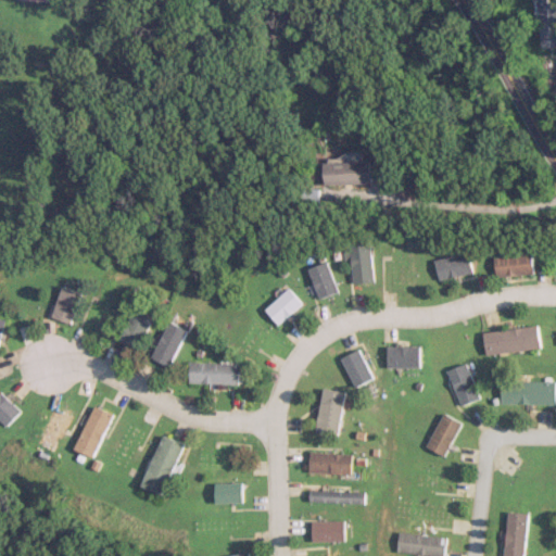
[(547,1),(546,0),(536,0),(539,47),(555,46),(555,16),(555,1),(547,1)]
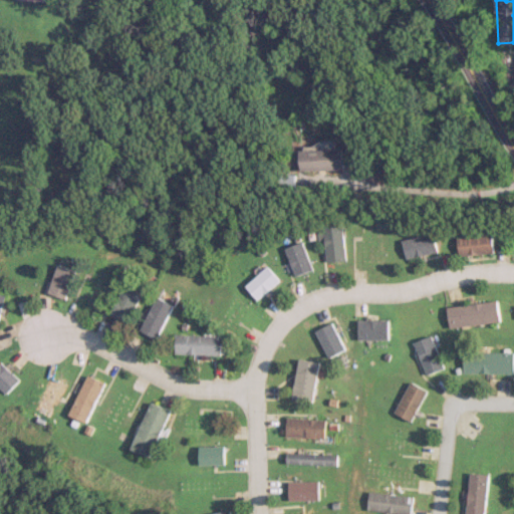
[(297,150),(297,170),(342,170),(342,150),(297,150)]
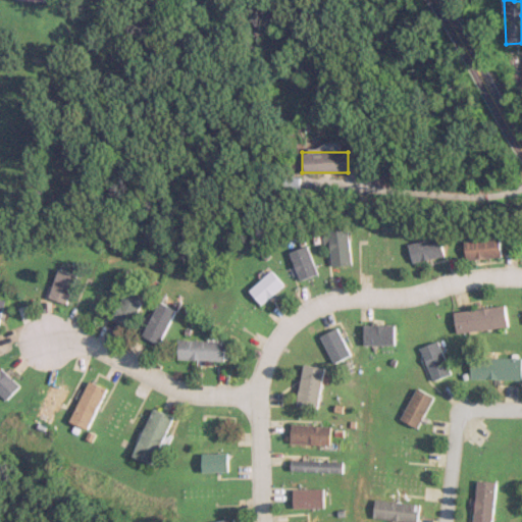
[(279,191),(299,191),(299,176),(279,176),(279,191)]
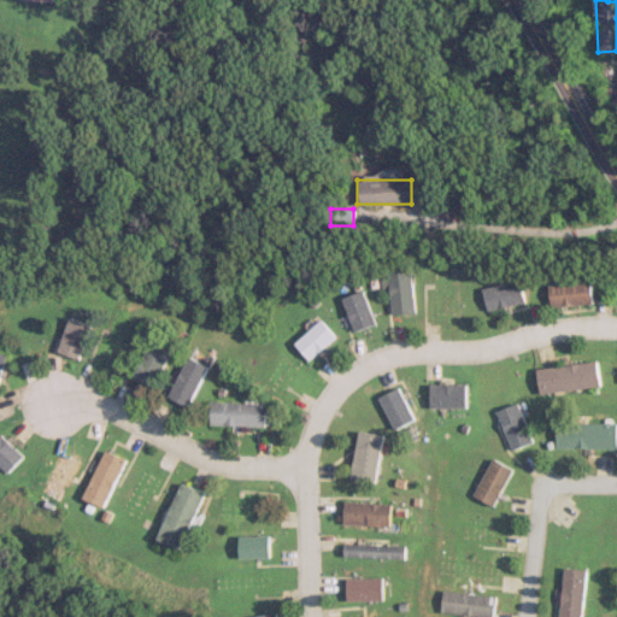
[(416,311),(407,269),(382,274),(391,316),(416,311)]
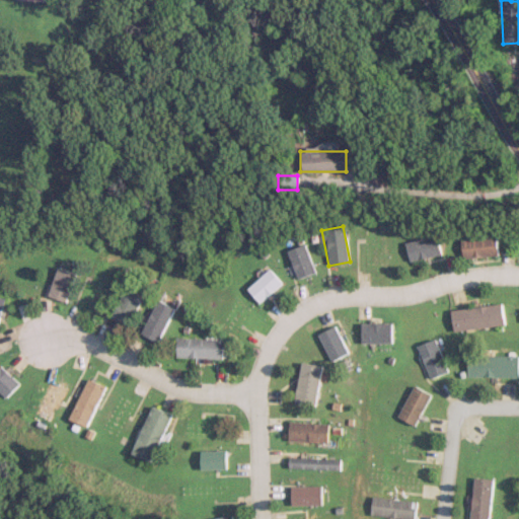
[(441,254),(437,235),(405,241),(410,261),(441,254)]
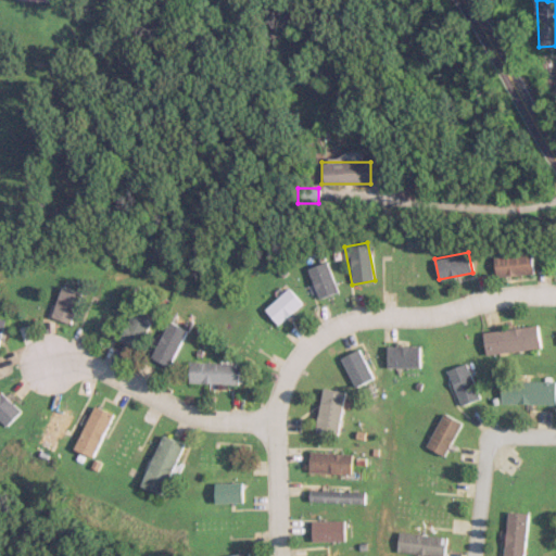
[(534,275),(534,254),(494,254),(494,275),(534,275)]
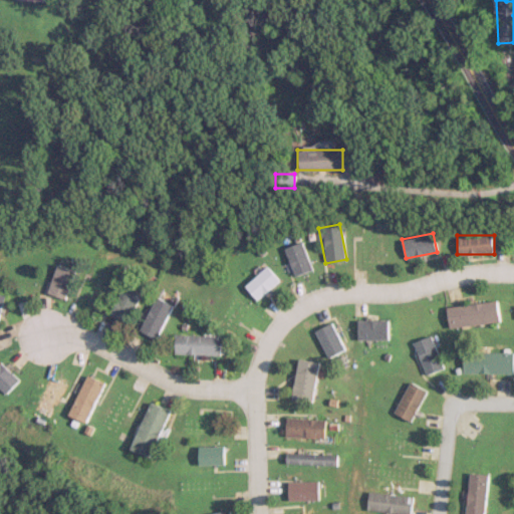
[(311,269),(299,241),(283,248),(295,276),(311,269)]
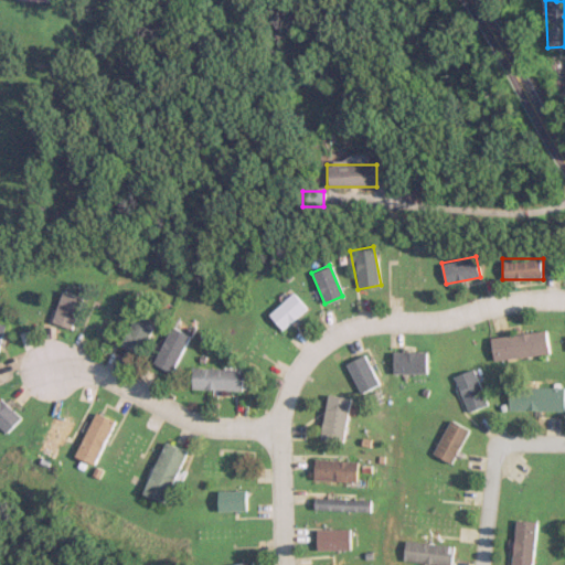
[(71,328),(81,296),(60,289),(49,320),(71,328)]
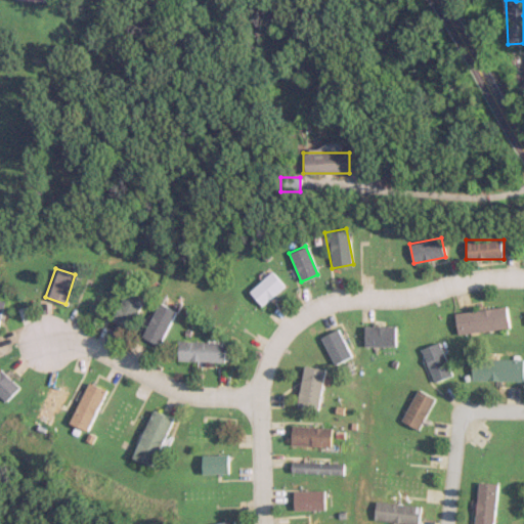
[(284,286),(271,270),(247,291),(260,306),(284,286)]
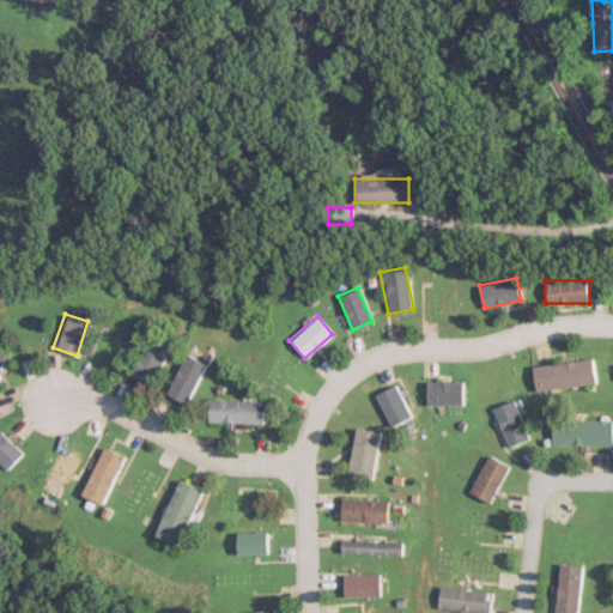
[(165,350),(145,339),(127,374),(149,384),(165,350)]
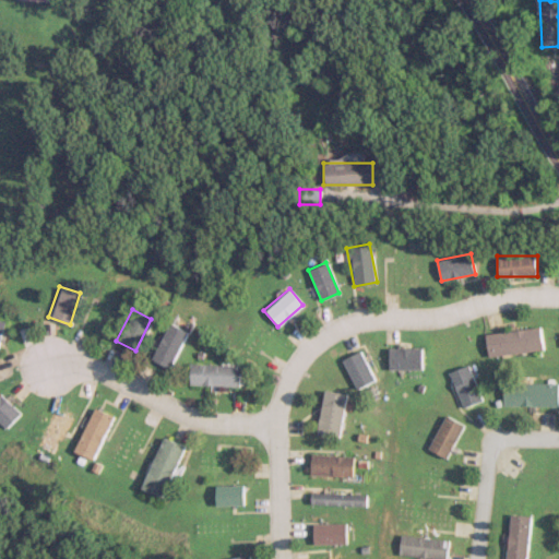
[(186,330),(167,321),(149,358),(167,367),(186,330)]
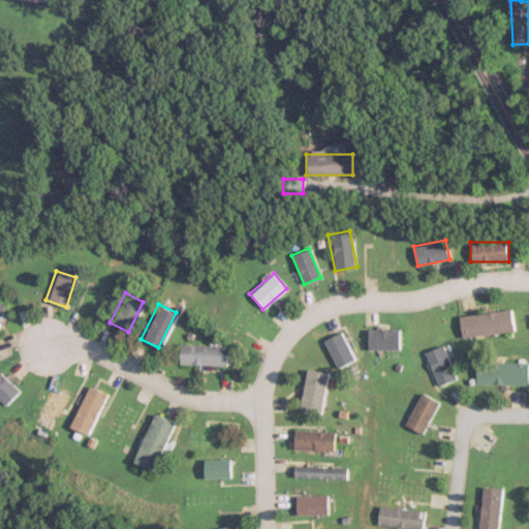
[(458,316),(461,337),(512,331),(510,310),(458,316)]
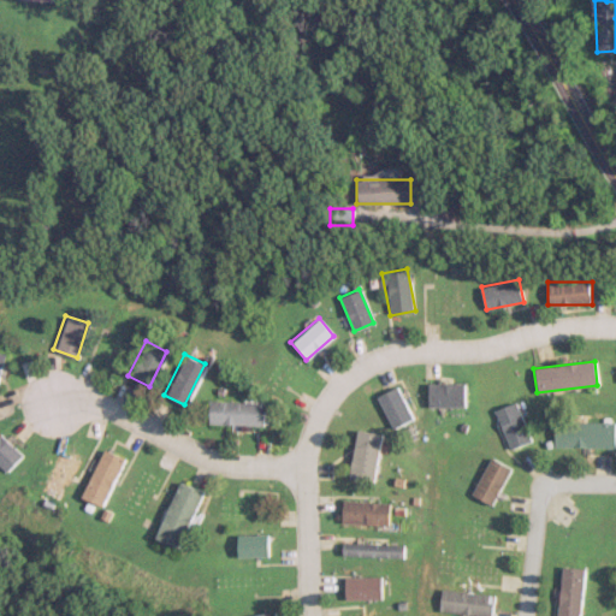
[(427,384),(427,407),(463,407),(463,384),(427,384)]
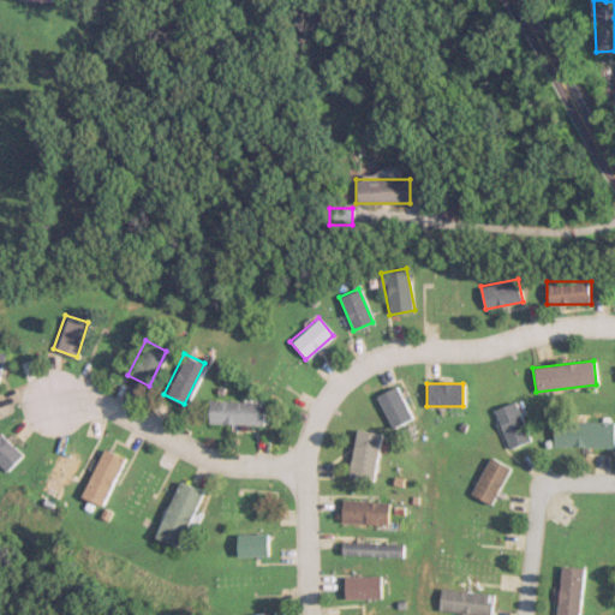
[(375,395),(390,428),(411,418),(395,386),(375,395)]
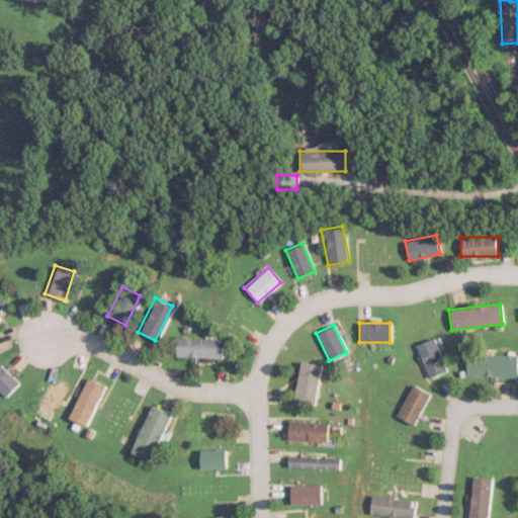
[(173,355),(219,357),(220,338),(174,335),(173,355)]
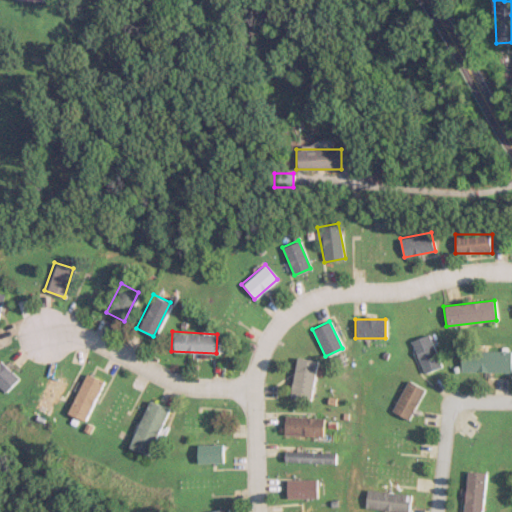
[(409,341),(422,373),(440,366),(427,334),(409,341)]
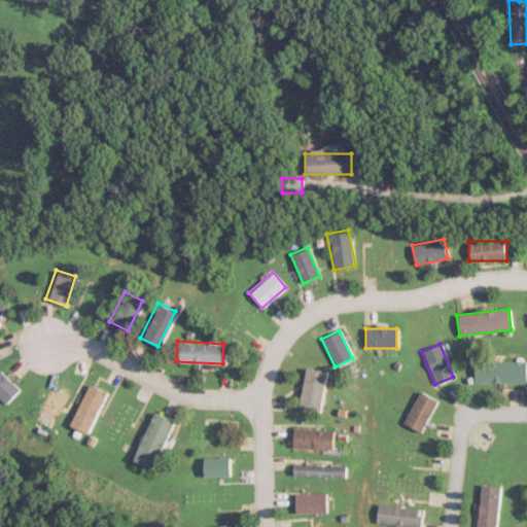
[(472,383),(526,383),(526,360),(472,360),(472,383)]
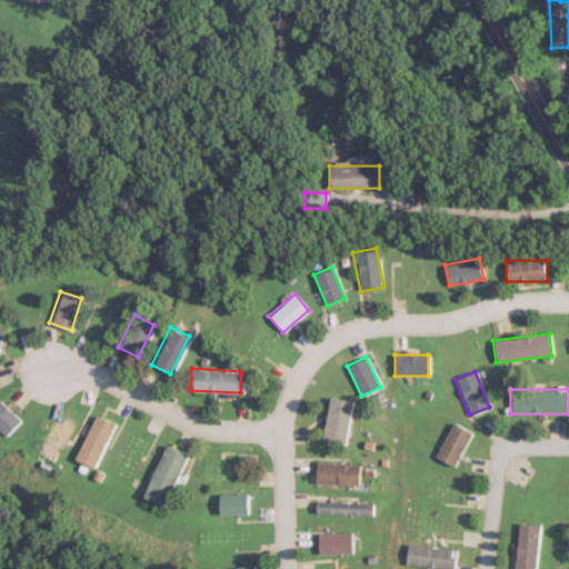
[(0,429),(6,435),(20,419),(0,400),(0,429)]
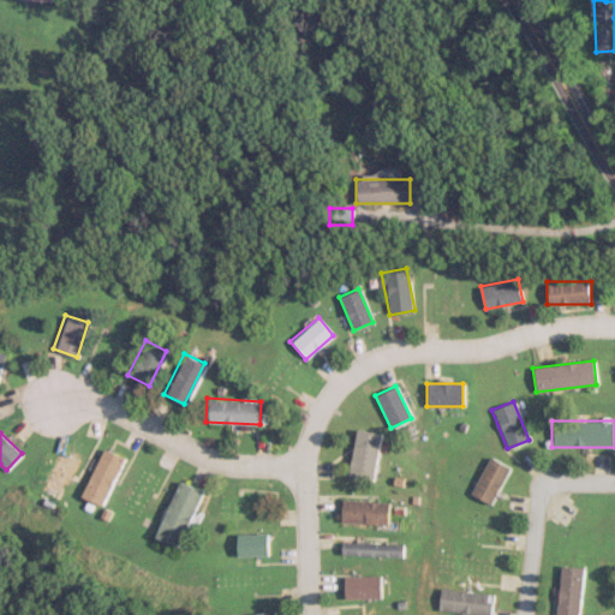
[(79,494),(101,505),(124,458),(102,447),(79,494)]
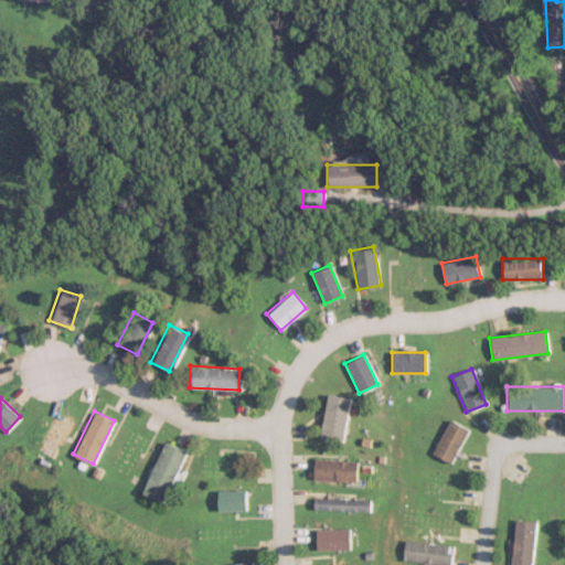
[(73,420),(53,412),(35,449),(55,458),(73,420)]
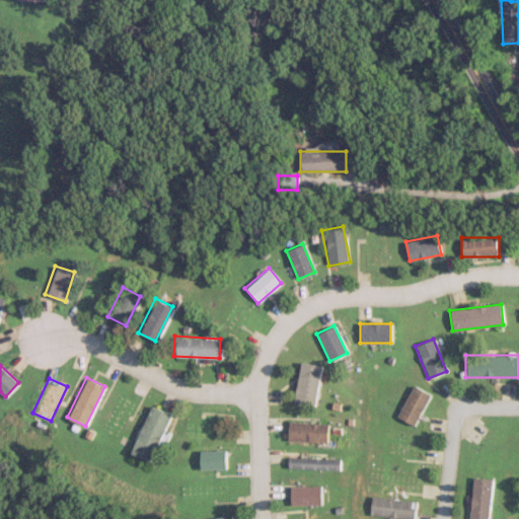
[(429,394),(412,385),(395,418),(413,427),(429,394)]
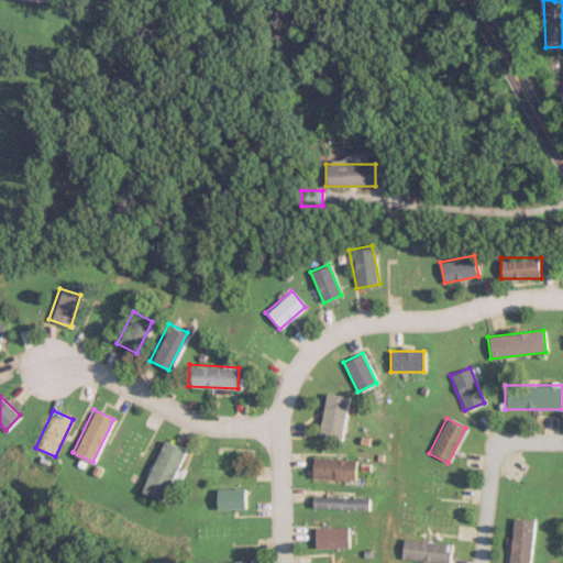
[(164,500),(184,448),(159,439),(141,492),(164,500)]
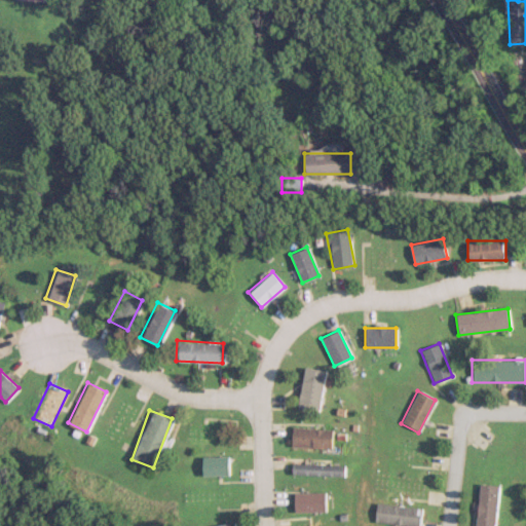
[(290,446),(330,448),(331,428),(291,426),(290,446)]
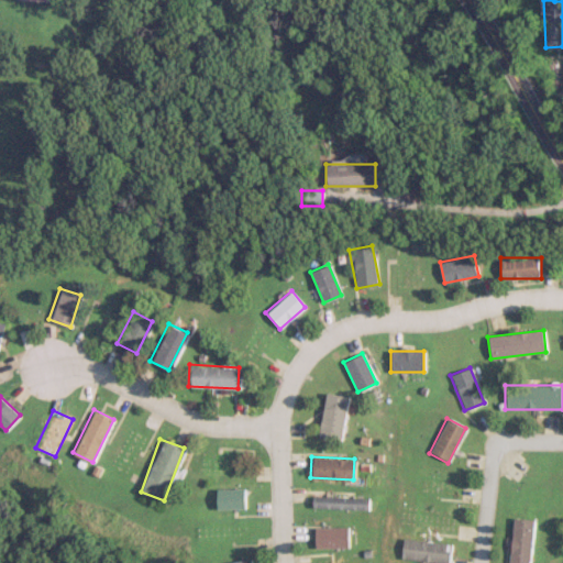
[(214,488),(214,508),(244,508),(244,488),(214,488)]
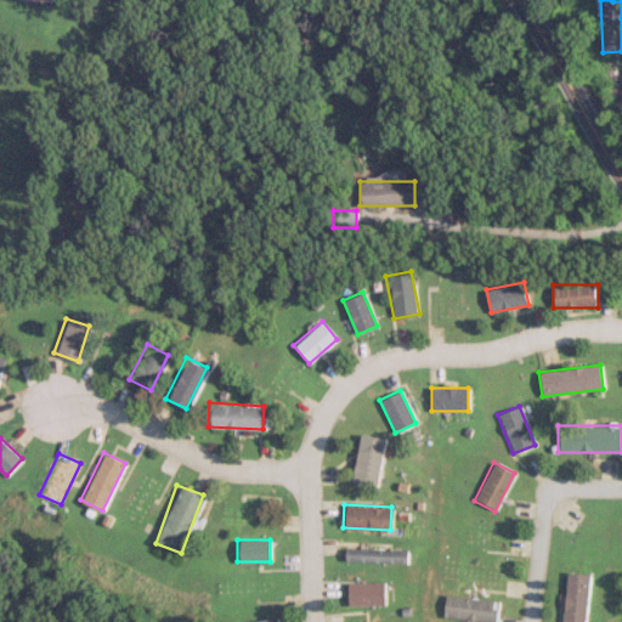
[(344,561),(405,561),(405,549),(344,549),(344,561)]
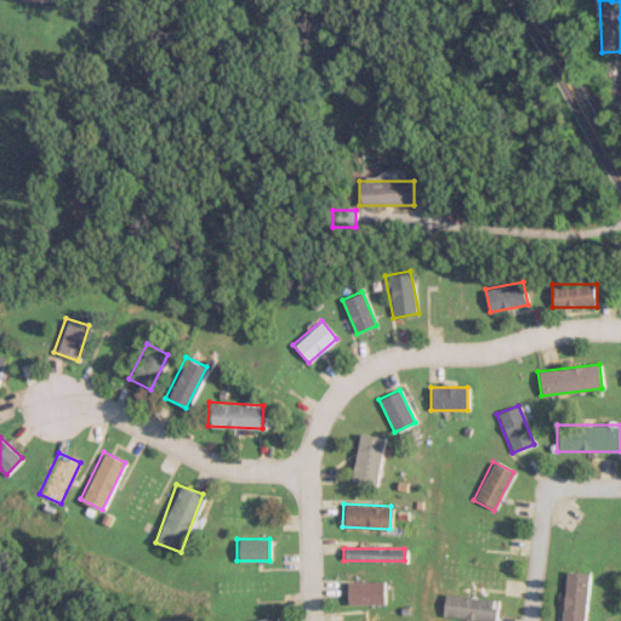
[(558,620),(581,620),(586,573),(563,570),(558,620)]
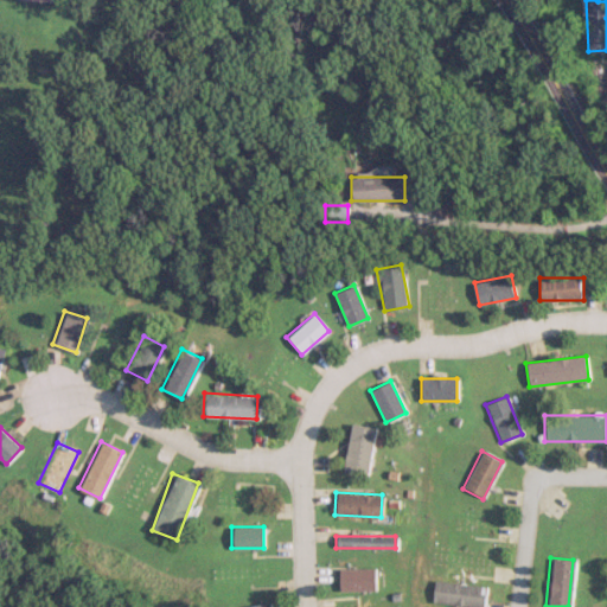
[(375,568),(337,568),(337,590),(375,590),(375,568)]
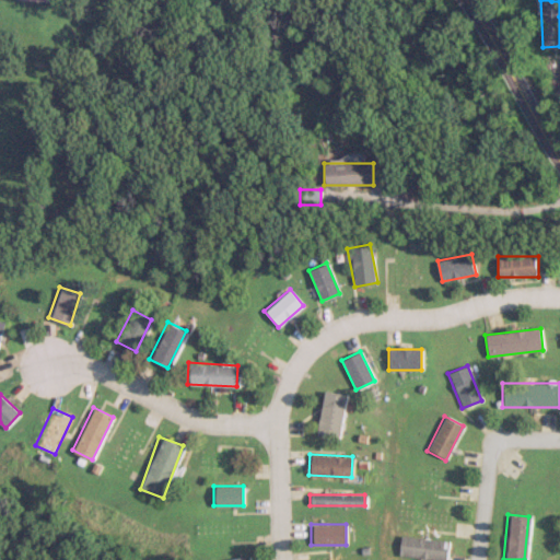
[(445,558),(445,538),(397,538),(397,558),(445,558)]
